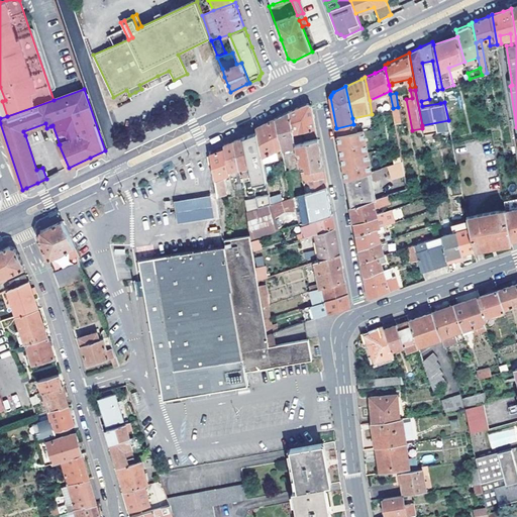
[(295,110),(290,112),(294,133),(304,131),(306,137),(318,135),(314,115),(312,106),(308,104),(295,110)]
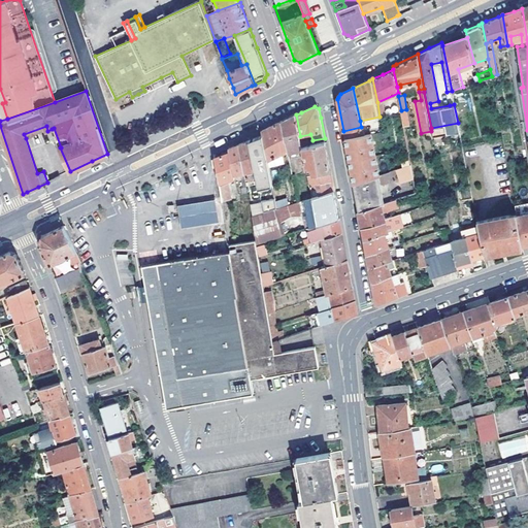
[(302,145),(301,141),(300,136),(296,114),(286,120),(282,122),(288,151),(289,161),(304,158),(302,145)]
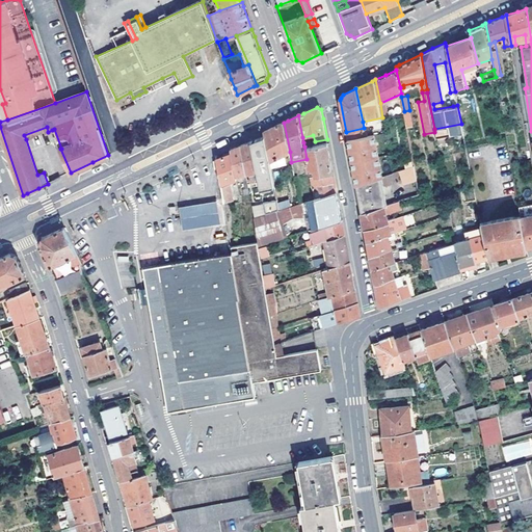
[(264,132),(265,136),(268,156),(277,154),(290,152),(284,123),(280,125),(264,132)]
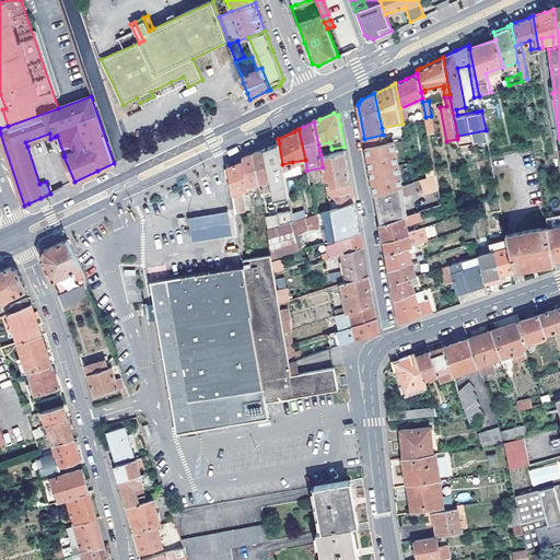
[(49,133),(25,142),(27,147),(50,139),(49,133)]
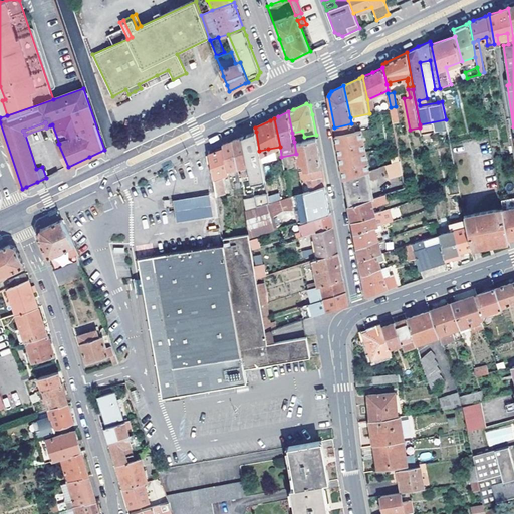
[(335,136),(353,132),(351,123),(334,127),(335,136)]
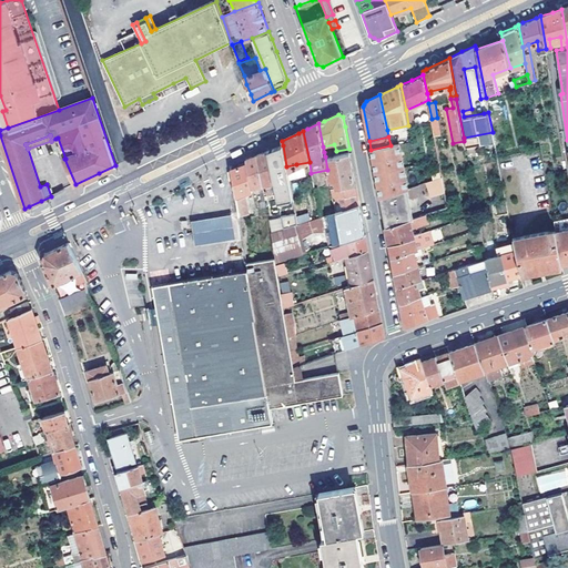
[(58,138),(56,139),(64,159),(66,159),(58,138)]
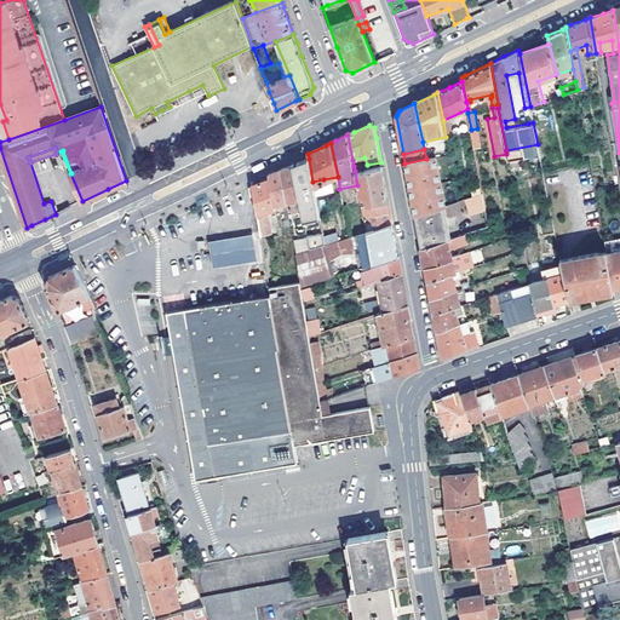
[(436,158),(426,159),(431,184),(442,182),(436,158)]
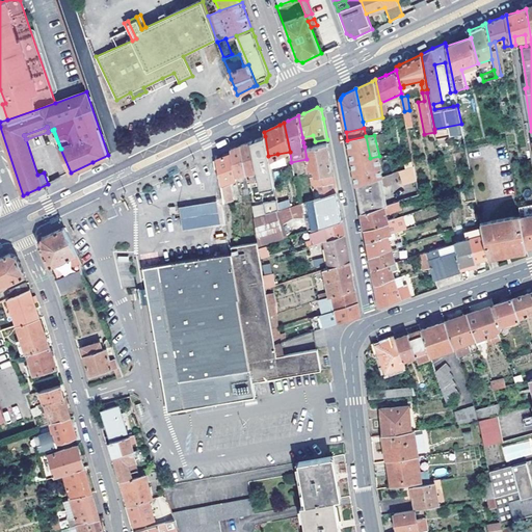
[(272,178),(270,167),(268,156),(265,136),(258,139),(251,141),(257,170),(259,181),(272,178)]
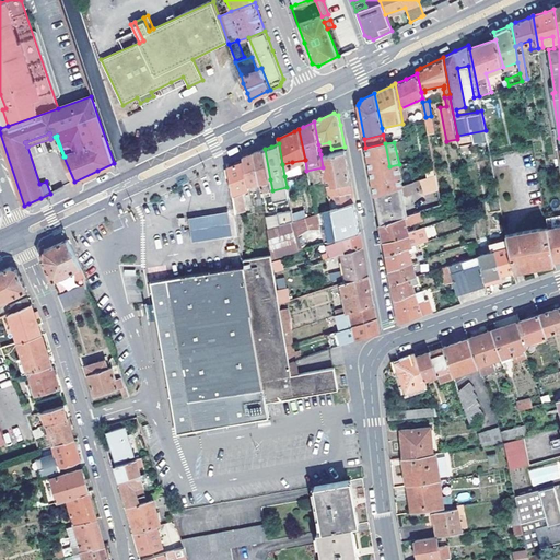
[(385,143),(365,148),(368,158),(370,171),(389,166),(385,143)]
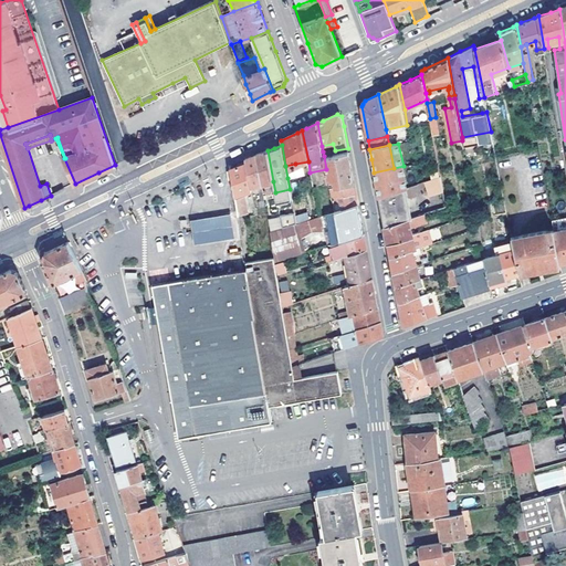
[(261,184),(273,181),(268,150),(262,153),(257,155),(261,184)]
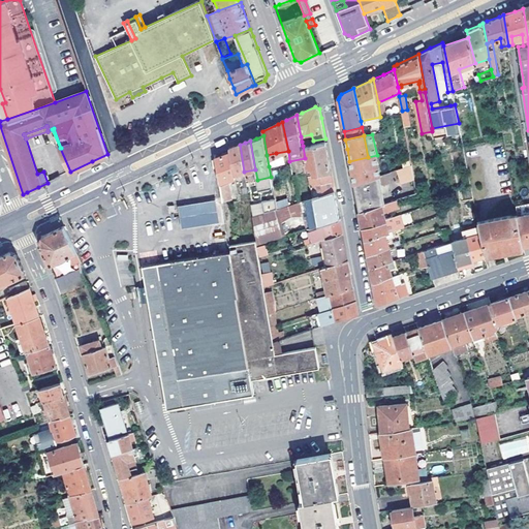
[(330,166),(325,141),(307,145),(303,146),(305,158),(306,167),(312,166),(313,173),(331,170),(330,166)]
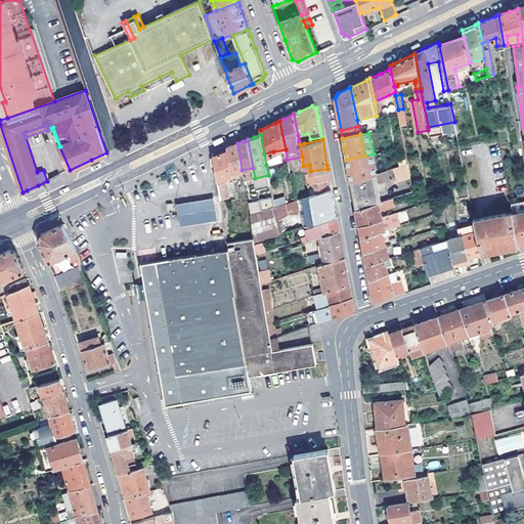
[(232,171),(242,170),(237,143),(230,145),(227,146),(228,150),(232,171)]
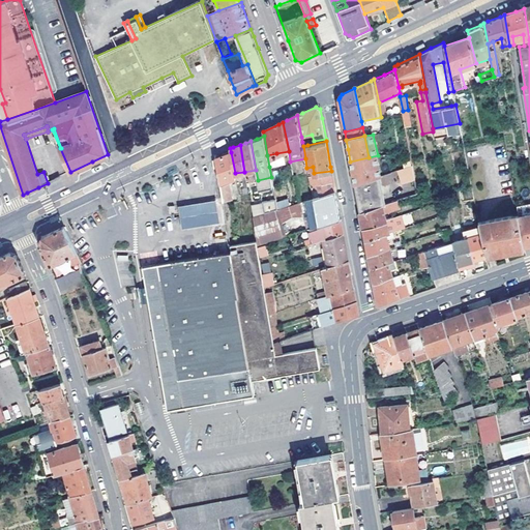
[(231,152),(215,158),(216,163),(219,183),(235,177),(235,173),(231,152)]
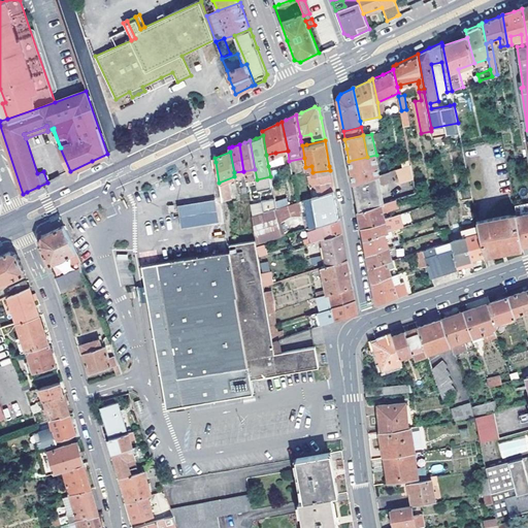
[(266,155),(268,166),(276,162),(275,153),(266,155)]
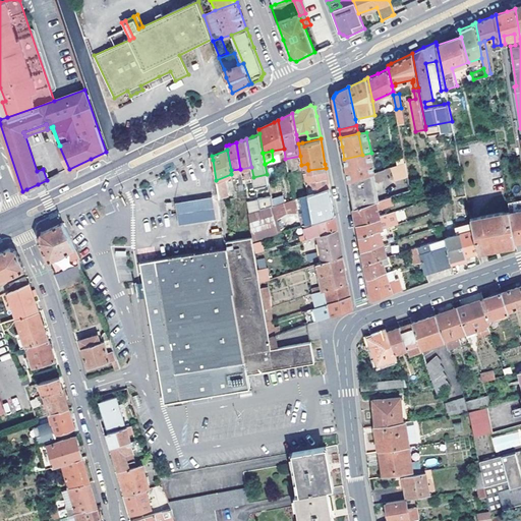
[(374,172),(371,153),(362,155),(366,175),(373,173),(374,172)]
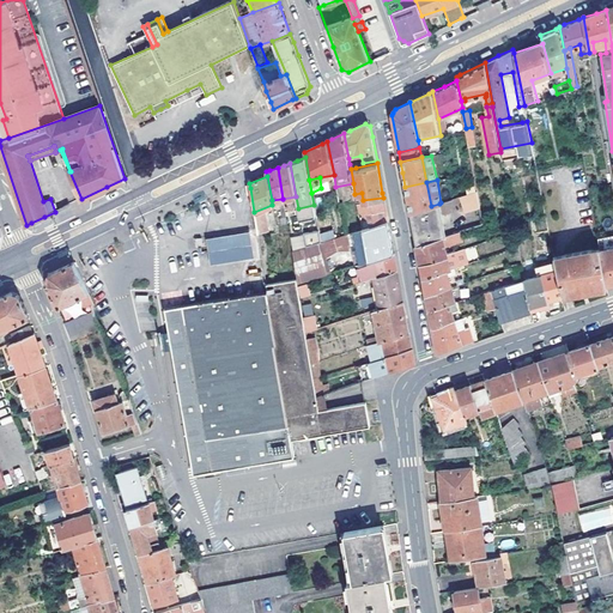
[(407,198),(410,213),(431,206),(426,182),(405,187),(407,198)]
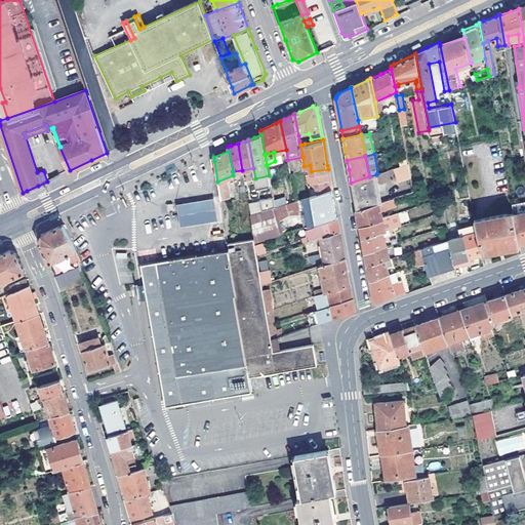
[(398,182),(411,177),(408,163),(394,168),(398,182)]
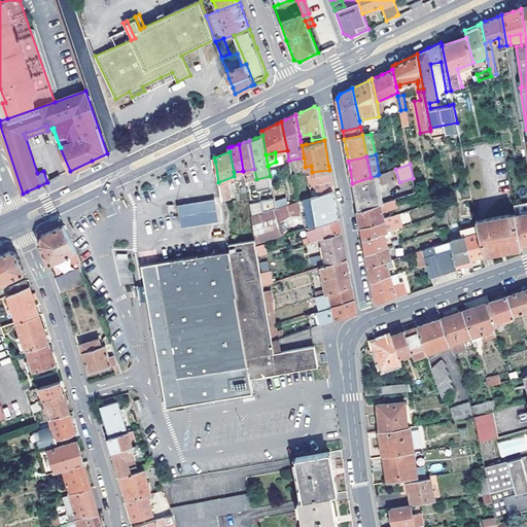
[(329,170),(312,172),(307,173),(309,185),(311,184),(316,187),(317,195),(334,189),(332,185),(329,170)]
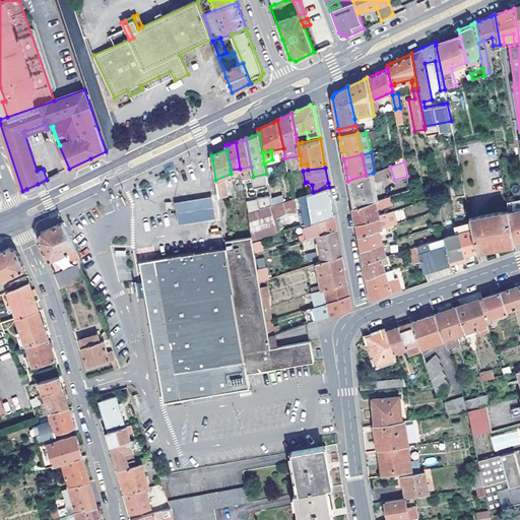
[(349,191),(352,208),(379,200),(373,173),(366,175),(347,181),(349,191)]
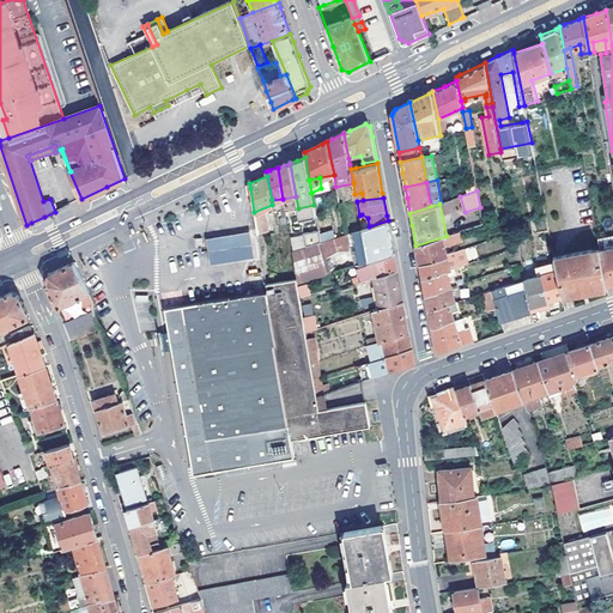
[(255,216),(259,234),(267,232),(263,214),(255,216)]
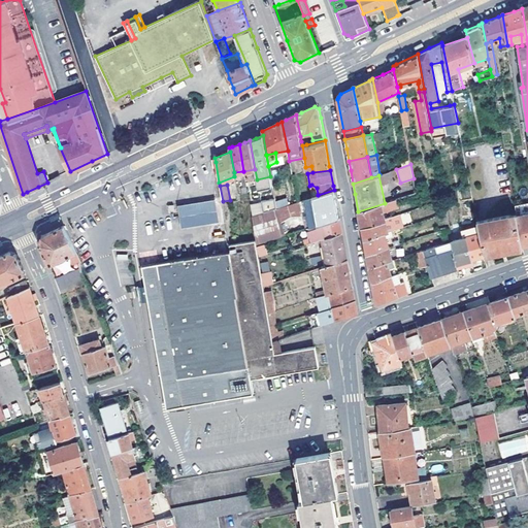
[(283,206),(285,205),(281,186),(272,188),(274,200),(276,207),(283,206)]
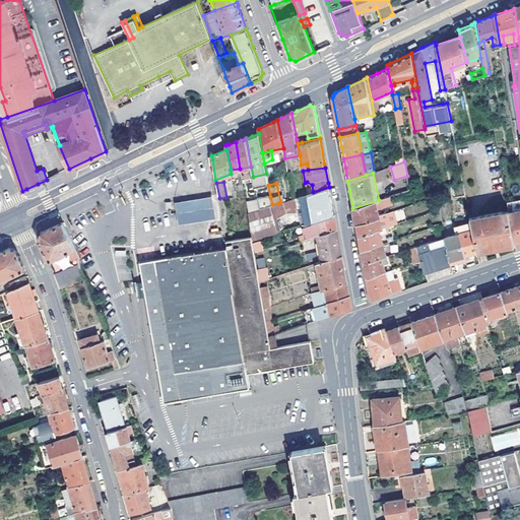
[(305,224),(312,221),(334,215),(331,201),(329,187),(313,192),(300,196),(305,224)]
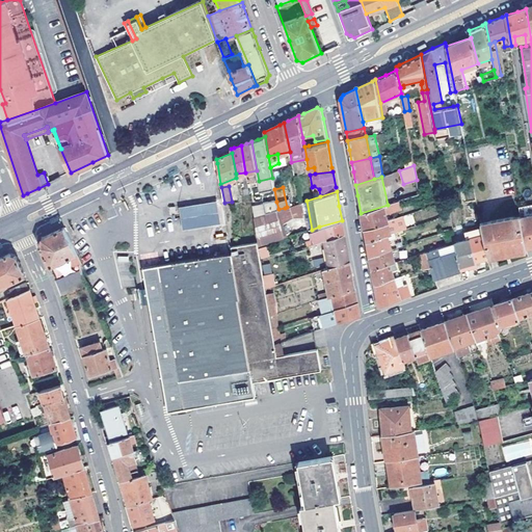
[(184,229),(222,222),(218,200),(180,207),(182,216),(187,216),(188,221),(183,222),(184,229)]
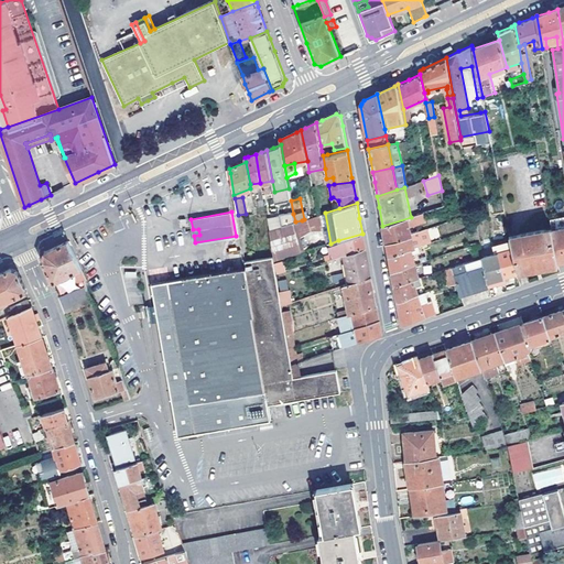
[(427,220),(425,212),(411,217),(382,226),(383,230),(386,243),(412,235),(411,234),(410,226),(427,220)]
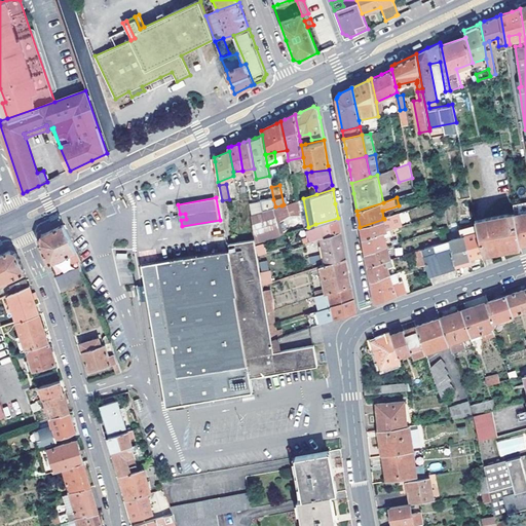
[(303,215),(305,227),(308,227),(303,198),(284,204),(282,205),(285,215),(276,218),(282,235),(285,234),(282,221),(303,215)]
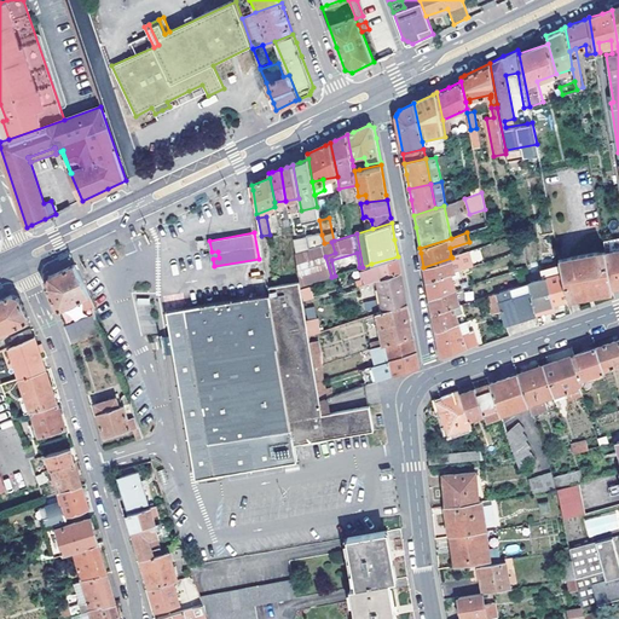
[(306,242),(307,249),(324,243),(322,235),(306,238),(306,242)]
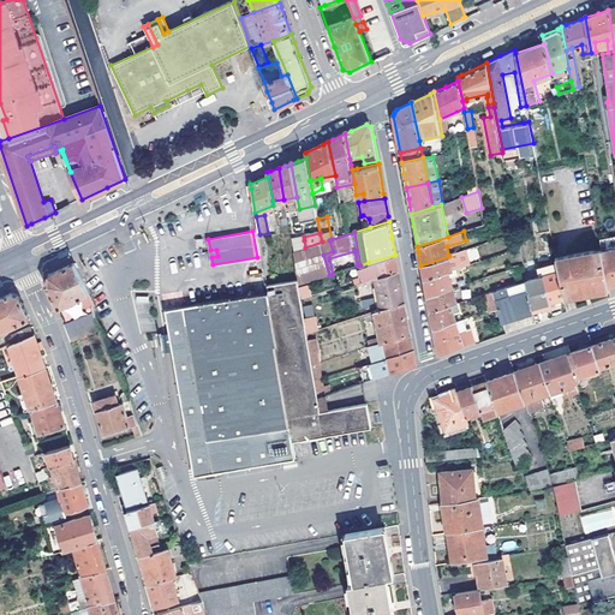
[(291,243),(293,251),(305,248),(304,240),(291,243)]
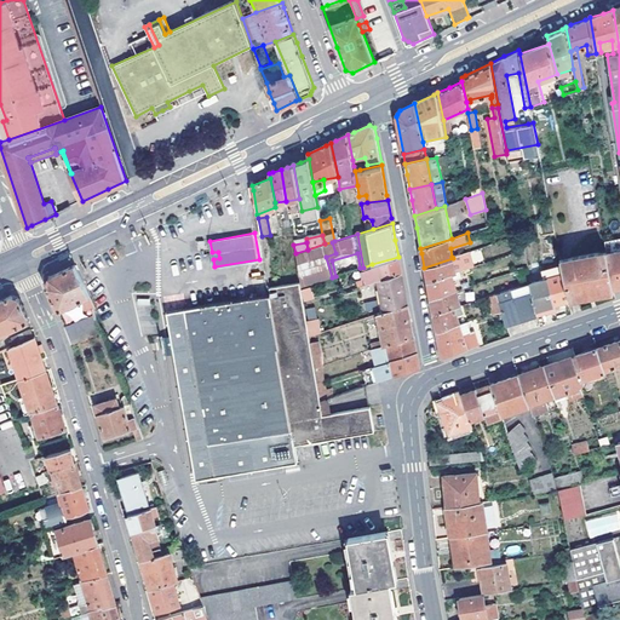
[(300,287),(332,277),(326,257),(336,253),(332,242),(325,244),(308,250),(296,253),(299,281),(300,287)]
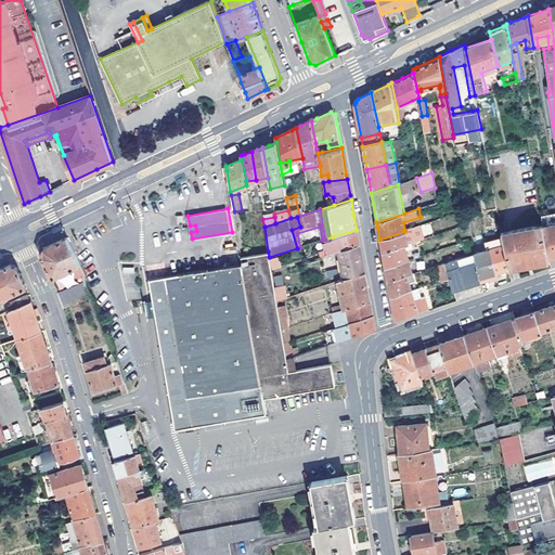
[(554,220),(543,222),(550,257),(553,256),(554,255),(554,220)]
